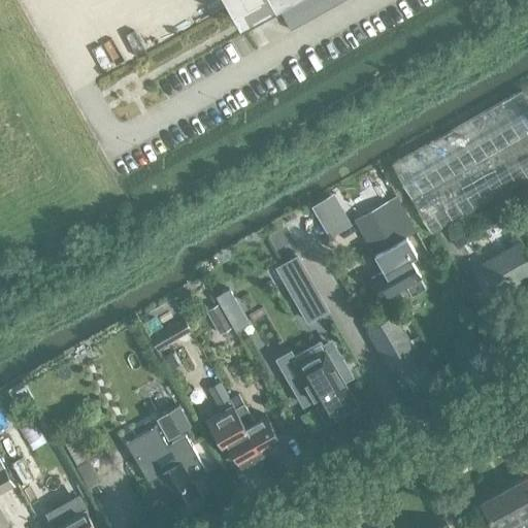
[(227,0),(240,22),(279,0),(227,0)]
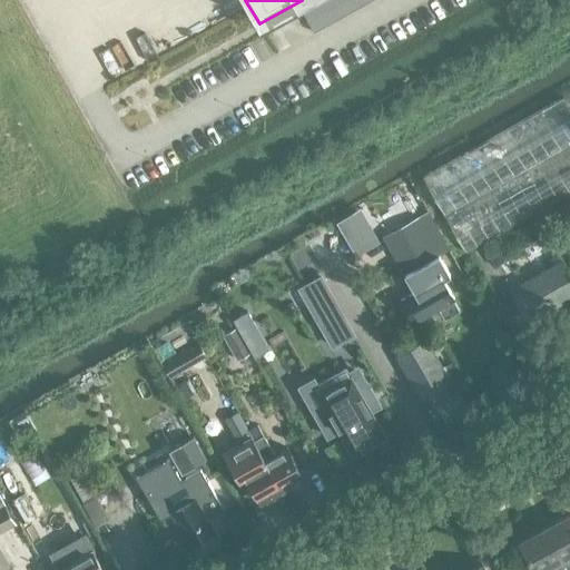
[(321,0),(305,9),(316,28),(365,0),(321,0)]
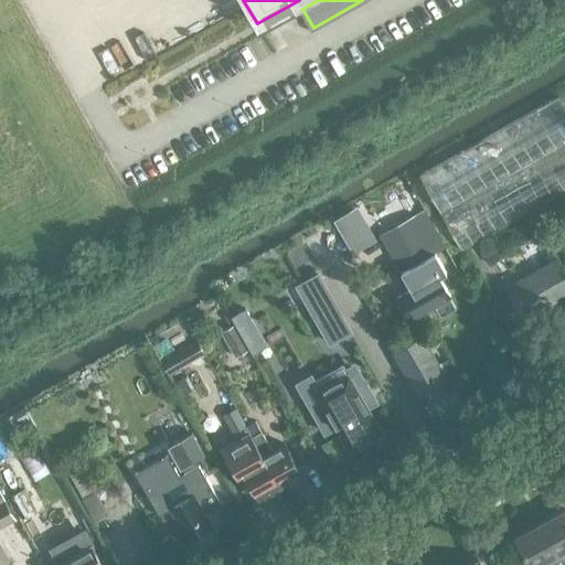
[(564,191),(564,108),(558,96),(419,176),(461,249),(564,191)]
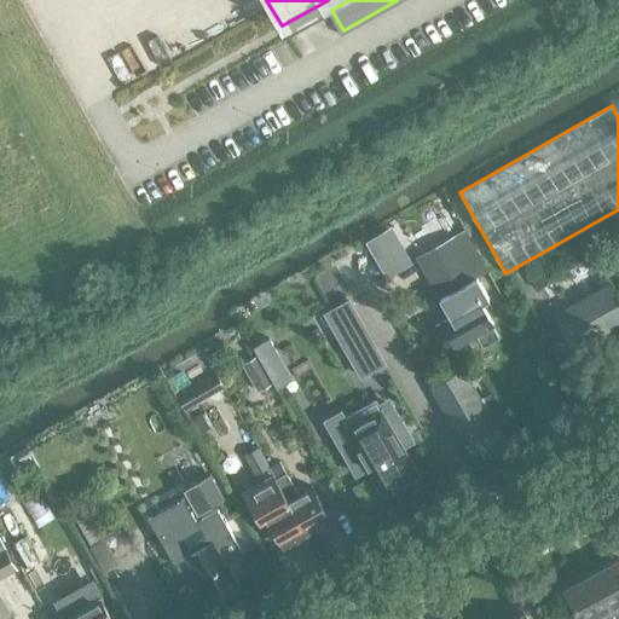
[(385,231),(366,241),(387,278),(405,267),(385,231)]
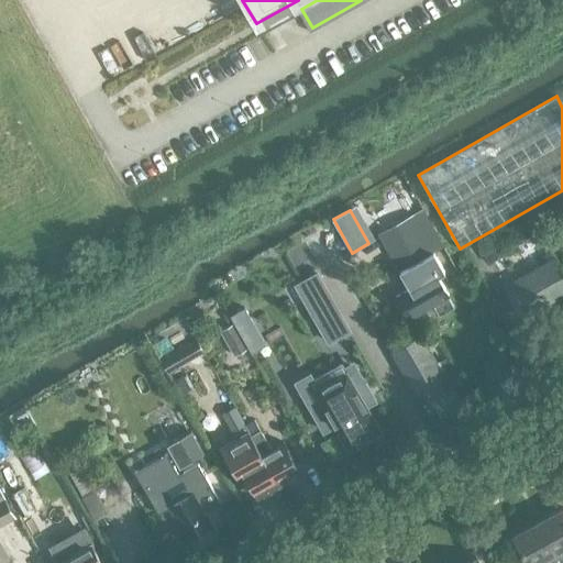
[(410,288),(396,296),(408,316),(433,302),(440,313),(453,307),(446,295),(448,294),(437,274),(443,269),(414,216),(381,235),(410,288)]
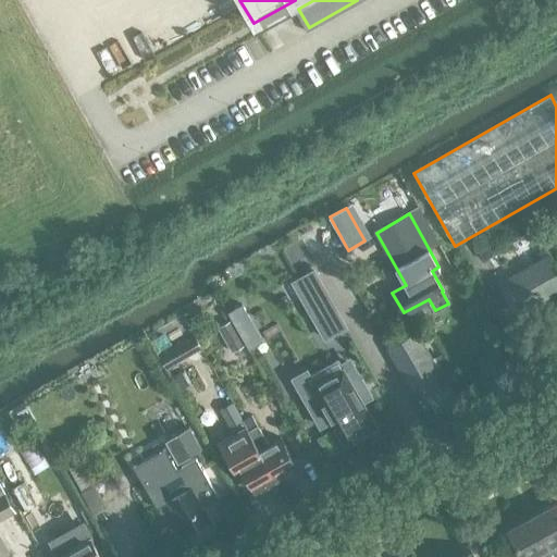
[(486,244),(477,250),(483,260),(493,255),(486,244)]
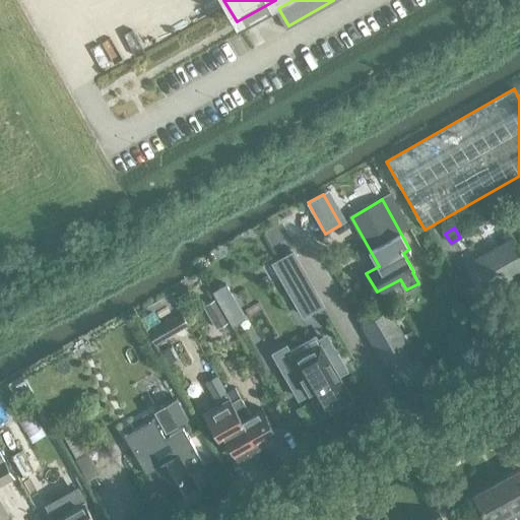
[(519,251),(512,237),(465,263),(482,293),(519,270),(519,251)]
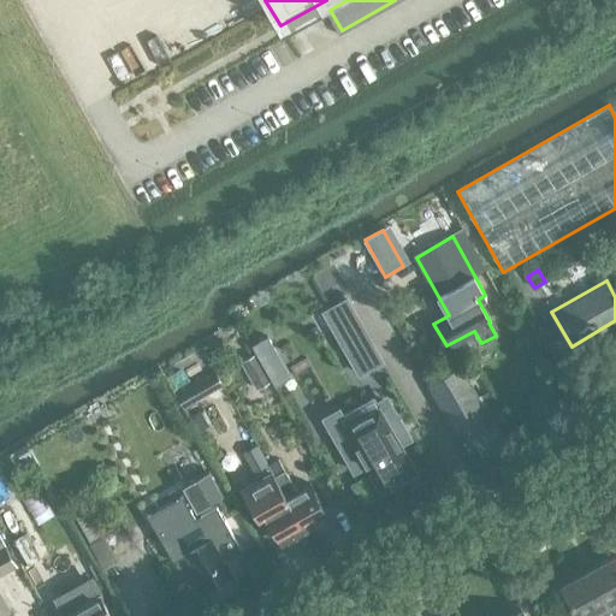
[(353,291),(326,303),(357,372),(384,360),(353,291)]
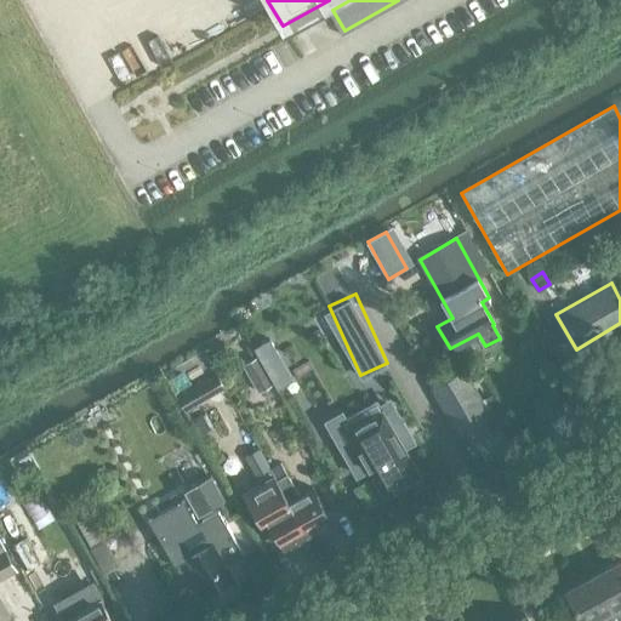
[(274,359),(277,352),(271,341),(256,349),(275,383),(285,377),(274,359)]
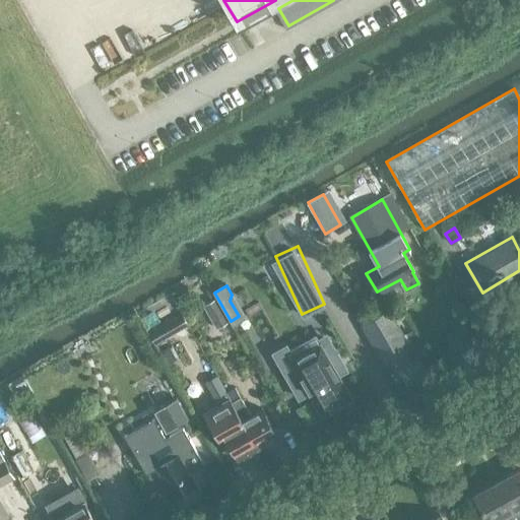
[(215,299),(203,306),(216,328),(229,320),(215,299)]
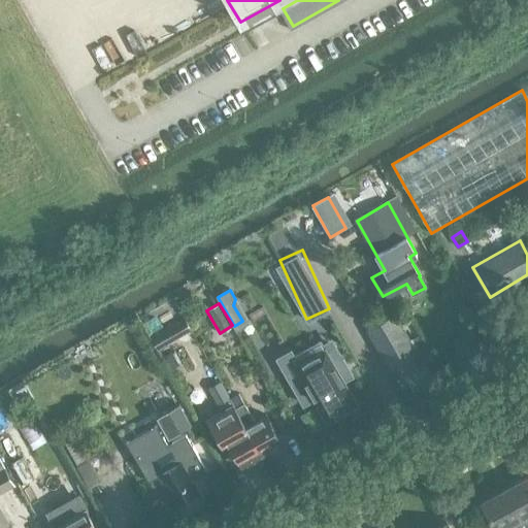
[(391,370),(419,355),(395,314),(367,329),(391,370)]
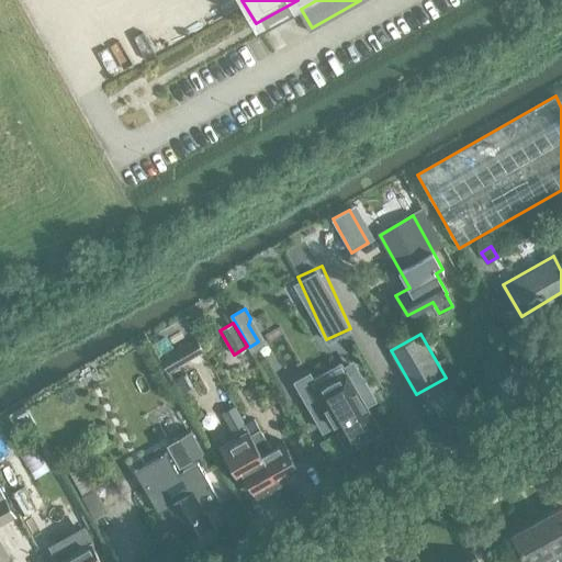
[(161,359),(168,371),(203,350),(197,339),(161,359)]
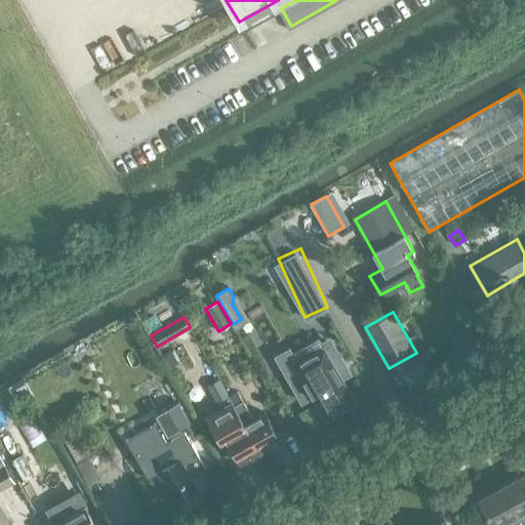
[(312,396),(324,418),(325,417),(346,406),(353,402),(319,340),(290,356),(300,376),(290,382),(301,402),(312,396)]
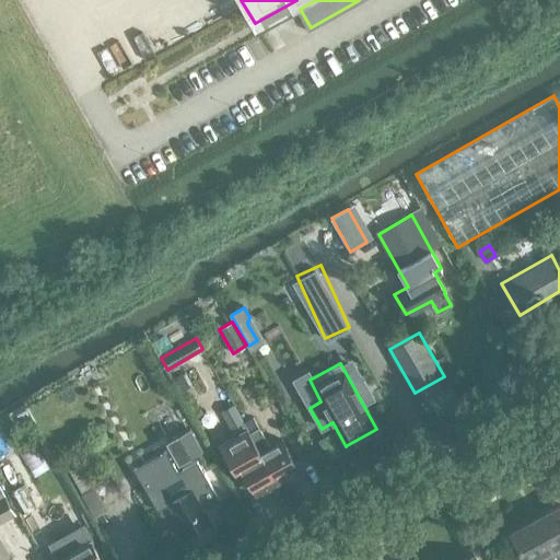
[(184,374),(173,380),(179,392),(190,386),(184,374)]
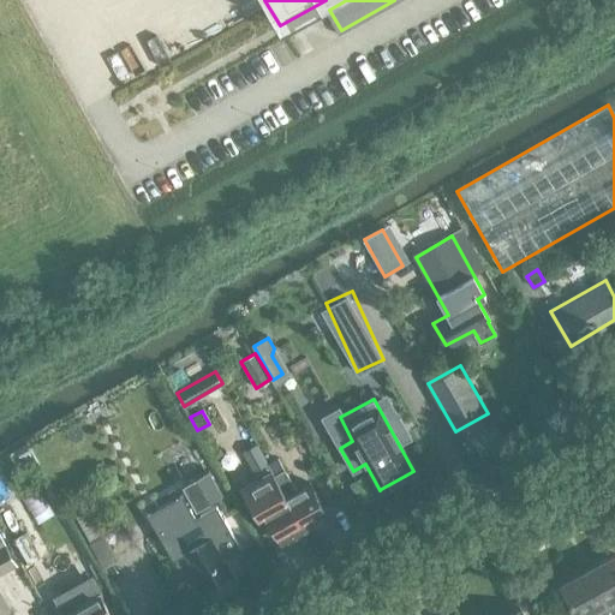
[(287,495),(305,529),(315,524),(318,525),(324,521),(324,517),(328,515),(309,481),(296,488),(279,457),(269,463),(274,473),(287,495)]
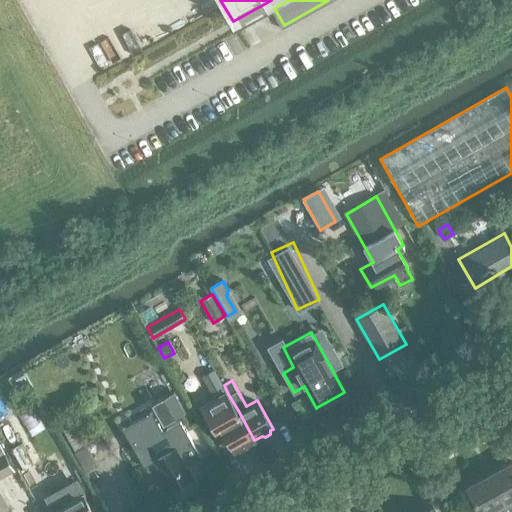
[(173,390),(152,402),(165,422),(185,410),(173,390)]
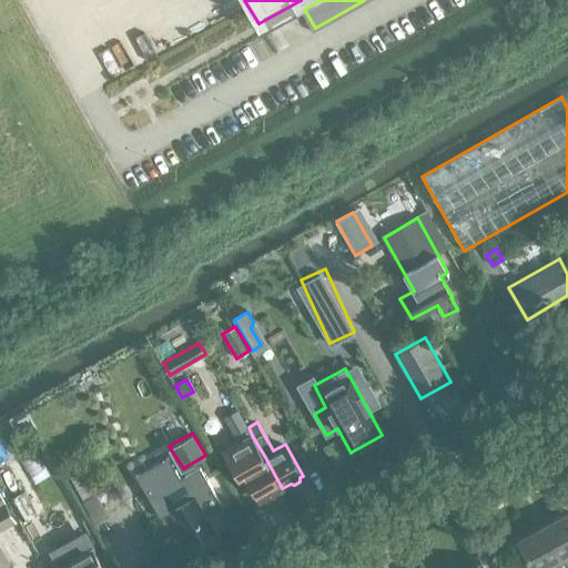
[(273,493),(282,488),(265,457),(253,437),(226,453),(237,473),(243,469),(261,500),(264,498),(266,499),(273,496),(273,493)]
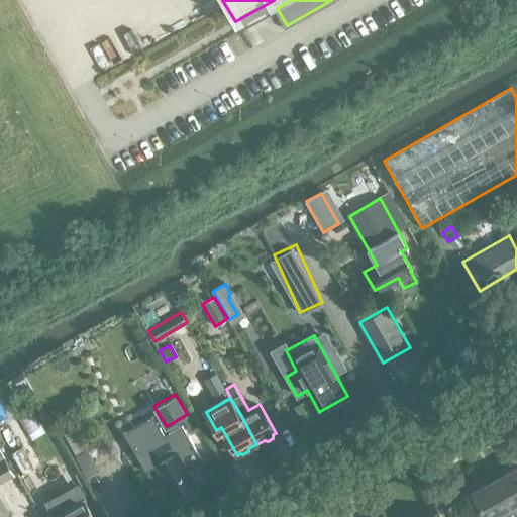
[(74,422),(61,429),(75,454),(76,454),(87,447),(88,447),(74,422)]
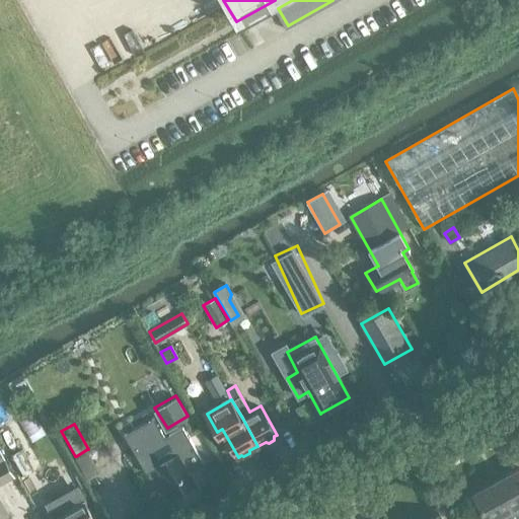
[(170,456),(154,465),(172,497),(196,483),(190,470),(204,463),(184,430),(165,441),(164,445),(170,456)]
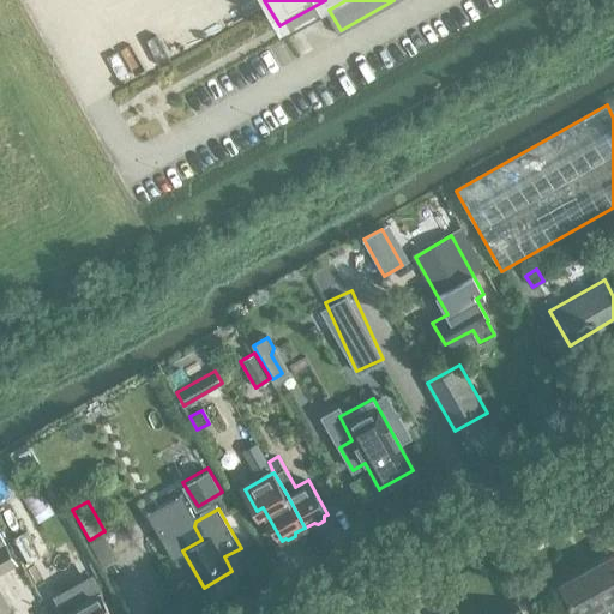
[(0,572),(17,564),(0,531),(0,572)]
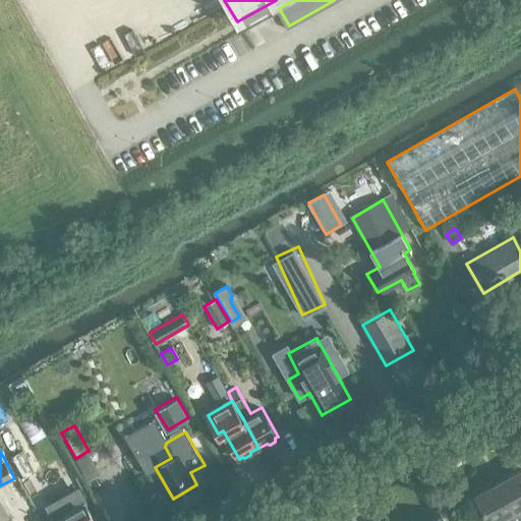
[(35,467),(45,498),(81,485),(76,469),(67,472),(62,457),(35,467)]
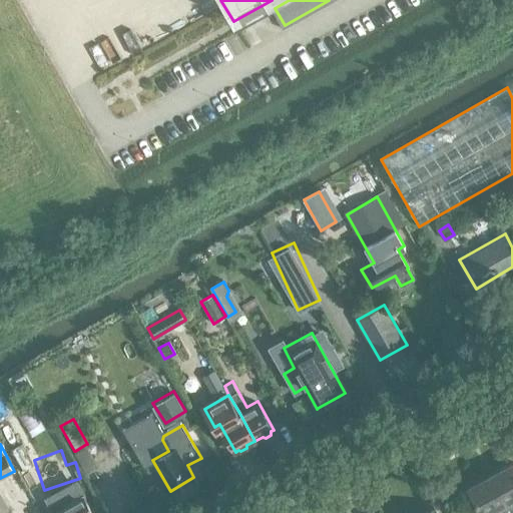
[(512,512),(512,462),(491,474),(511,512),(512,512)]
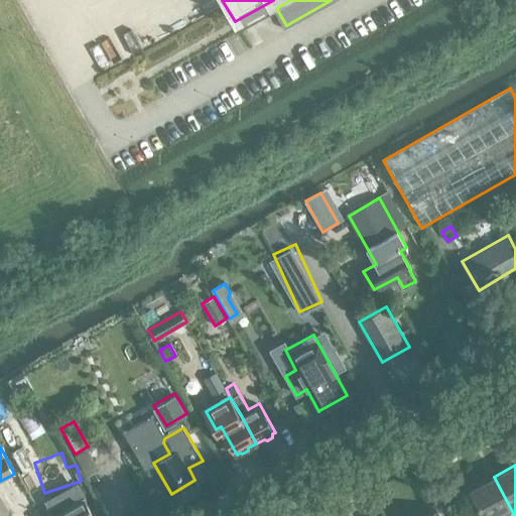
[(471,490),(485,515),(494,515),(501,512),(503,515),(514,515),(494,477),(471,490)]
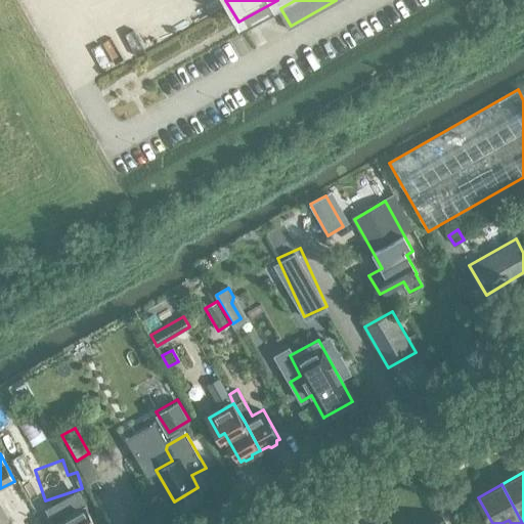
[(56,523),(94,523),(84,507),(56,523)]
